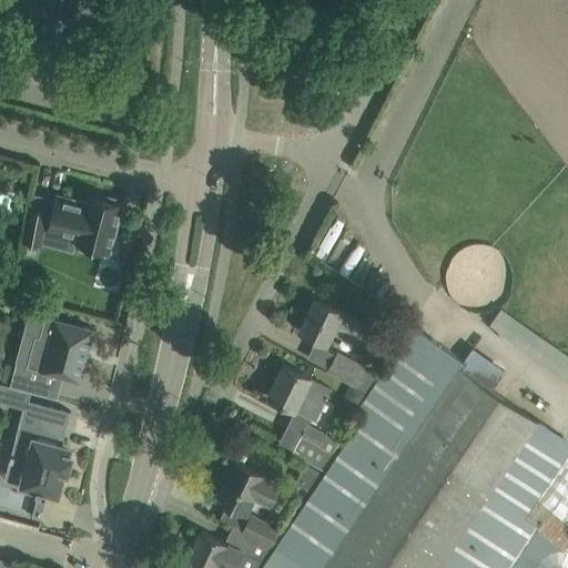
[(31,205),(21,240),(40,244),(44,227),(75,235),(74,241),(110,250),(122,203),(118,202),(117,199),(107,195),(103,198),(89,194),(87,201),(57,194),(52,212),(31,205)]
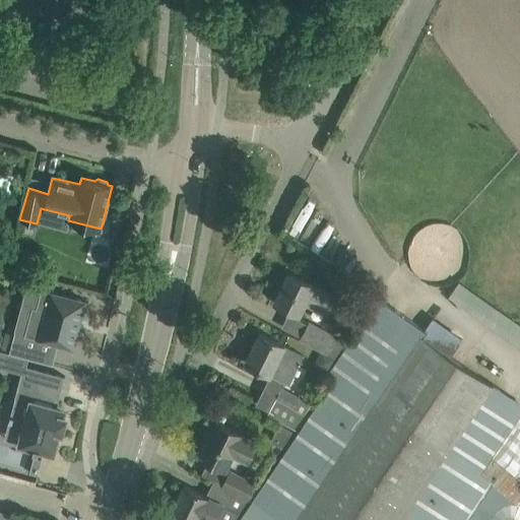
[(299,314),(304,305),(327,316),(336,297),(288,273),(274,303),(299,314)]
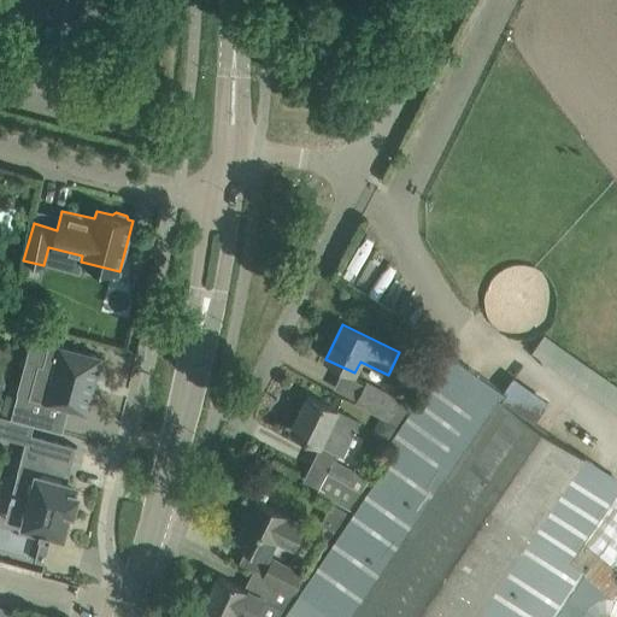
[(616,385),(544,334),(532,351),(616,410),(616,385)]
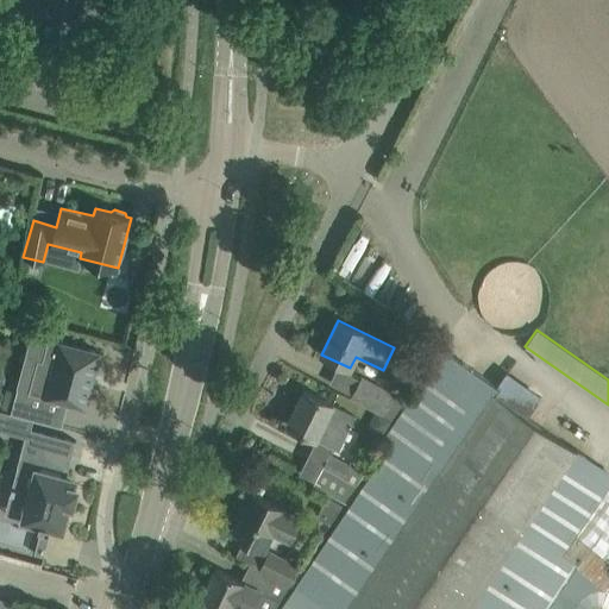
[(85,407),(100,352),(48,338),(42,360),(37,359),(29,391),(85,407)]
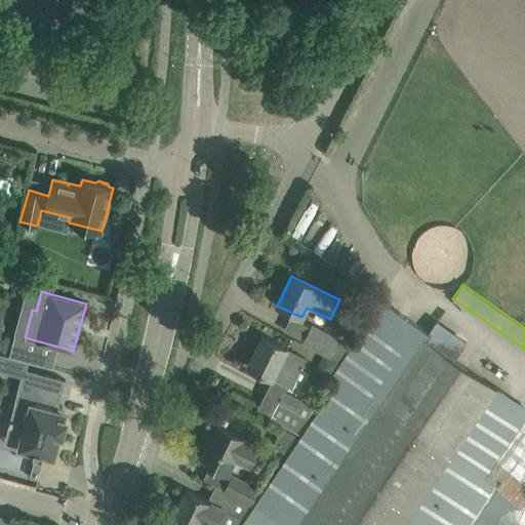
[(524,524),(524,409),(496,390),(497,388),(428,339),(431,334),(381,300),(334,373),(340,377),(240,524),(524,524)]
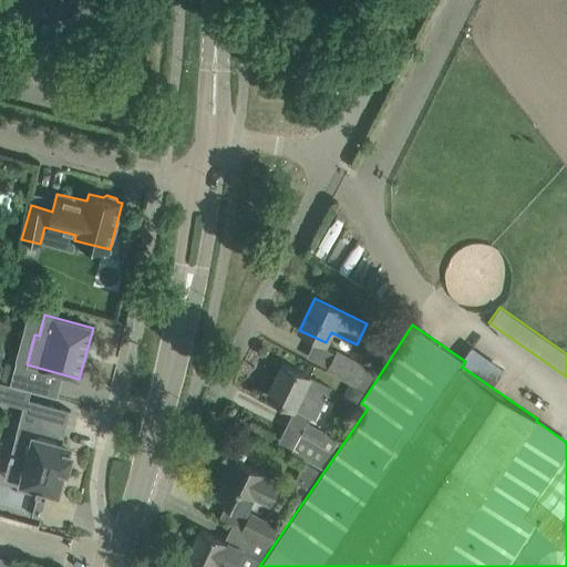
[(328,368),(368,390),(377,377),(364,369),(366,367),(338,351),(328,368)]
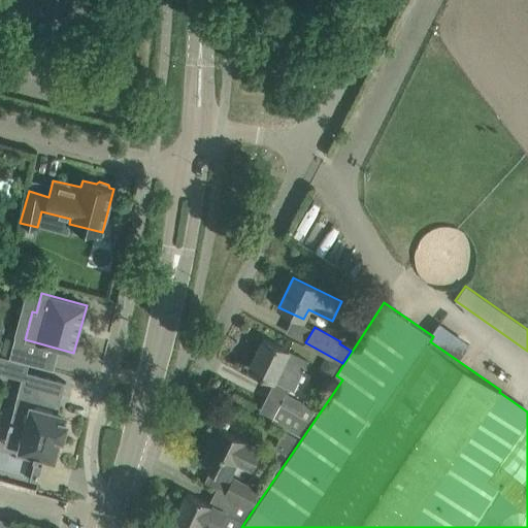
[(249,368),(267,376),(293,389),(307,360),(263,338),(249,368)]
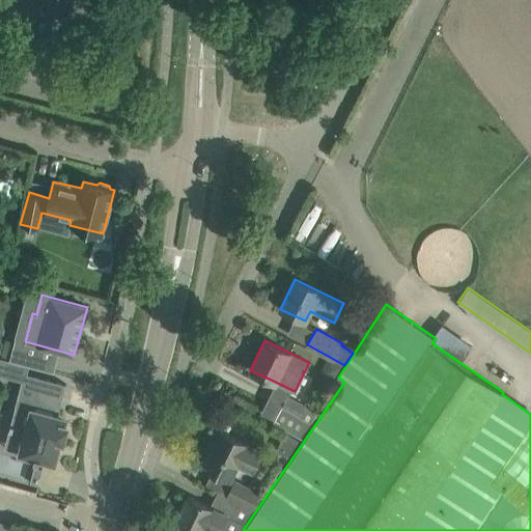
[(55,420),(56,416),(57,416),(65,384),(24,372),(15,406),(30,410),(20,452),(34,455),(33,458),(38,460),(39,457),(54,460),(60,439),(62,439),(67,423),(55,420)]
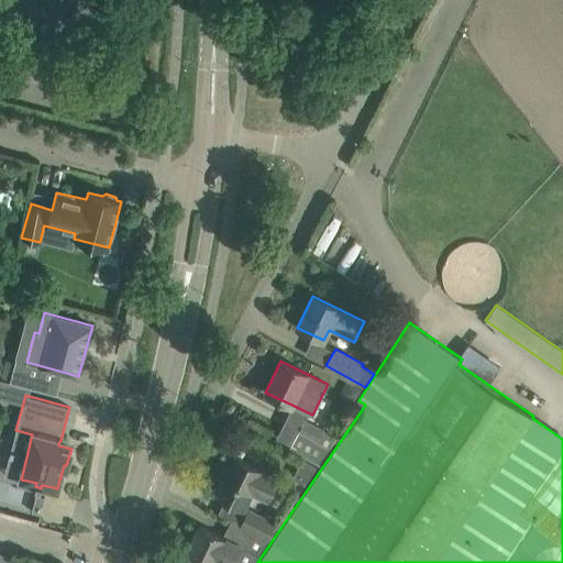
[(337,437),(323,429),(304,419),(297,432),(289,448),(318,463),(337,437)]
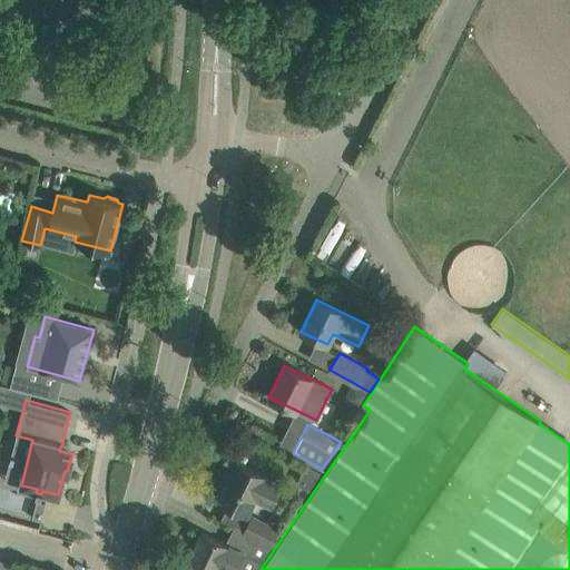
[(272,508),(284,482),(266,473),(265,475),(237,462),(218,500),(247,514),(254,499),(272,508)]
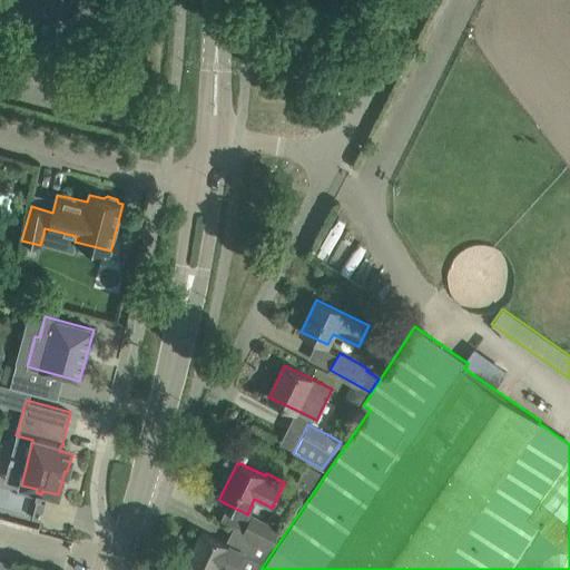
[(307,462),(297,481),(311,489),(321,470),(307,462)]
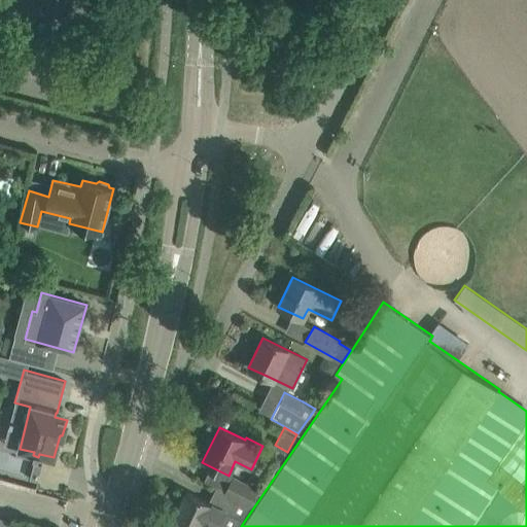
[(34,464),(30,481),(38,483),(42,466),(34,464)]
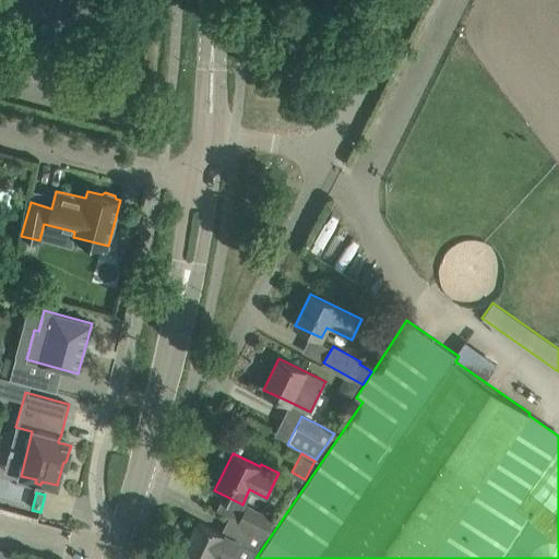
[(239,523),(246,526),(246,527),(265,537),(275,521),(246,507),(239,523)]
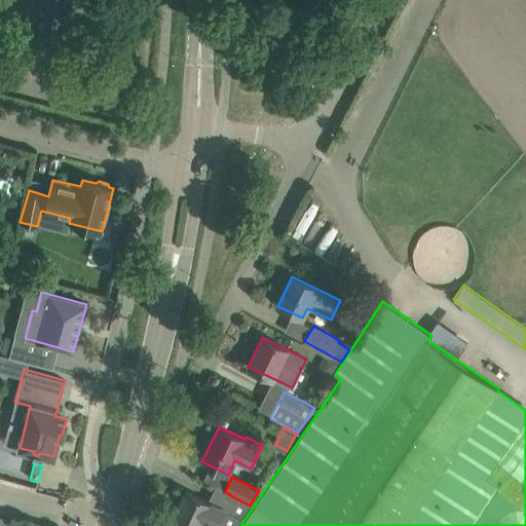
[(235,525),(250,505),(231,496),(224,509),(186,491),(171,524),(175,525),(198,525),(200,523),(205,525),(235,525)]
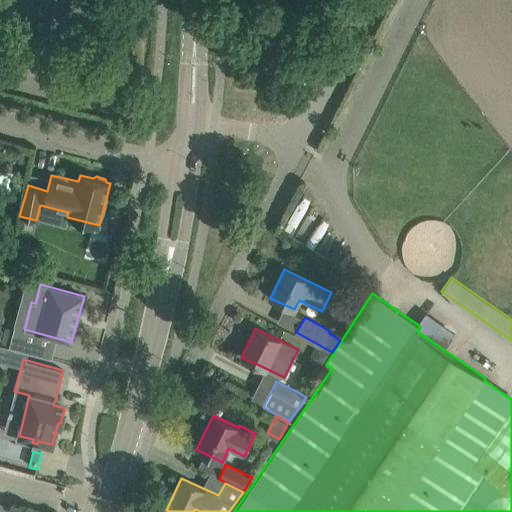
[(27,511),(0,502),(0,511),(27,511)]
